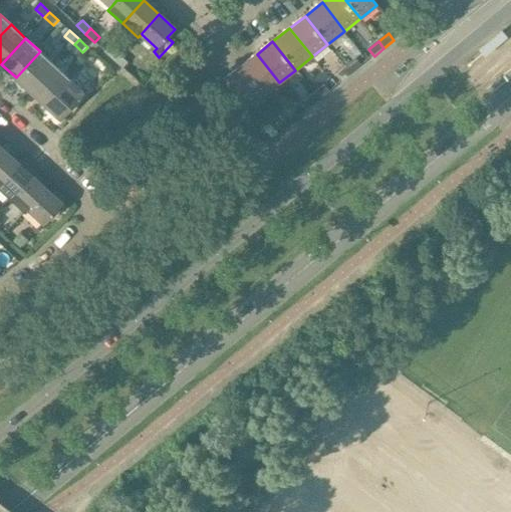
[(106,53),(115,61),(120,56),(111,47),(106,53)]
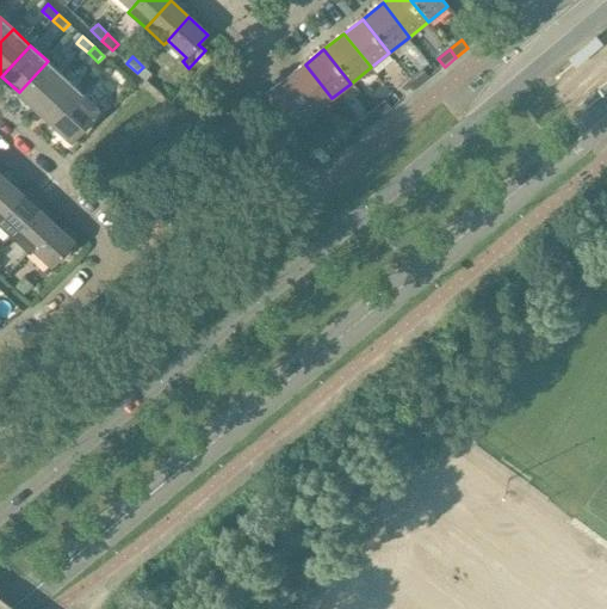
[(48,61),(19,92),(37,109),(66,78),(48,61)]
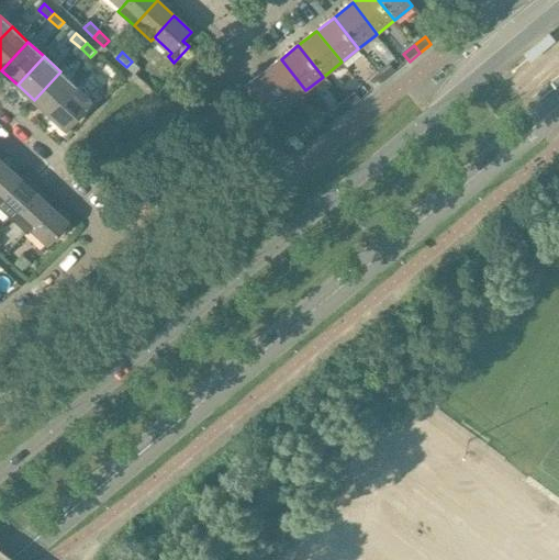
[(281,59),(264,73),(289,104),(305,90),(281,59)]
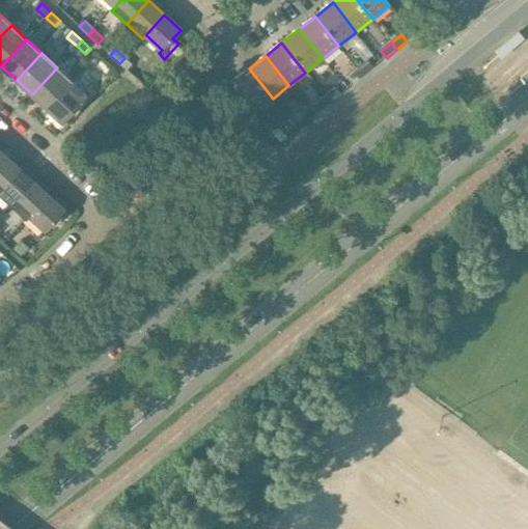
[(134,66),(124,58),(119,63),(129,72),(134,66)]
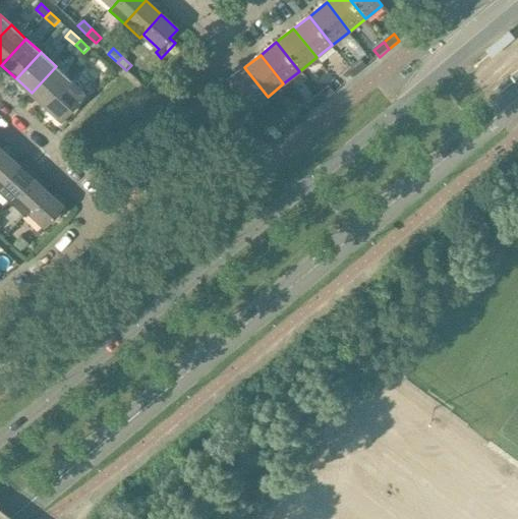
[(361,60),(351,68),(357,75),(367,67),(361,60)]
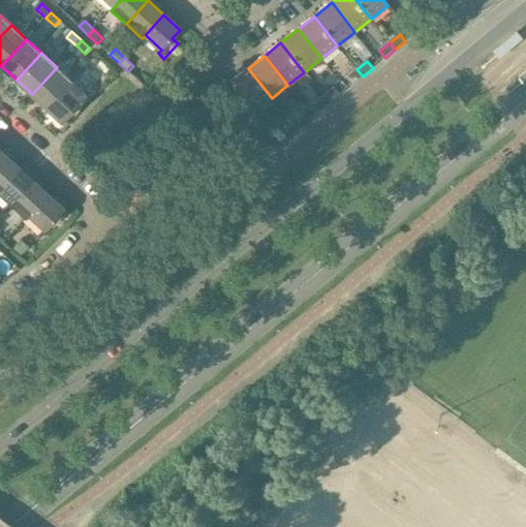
[(57,67),(32,94),(47,107),(71,81),(57,67)]
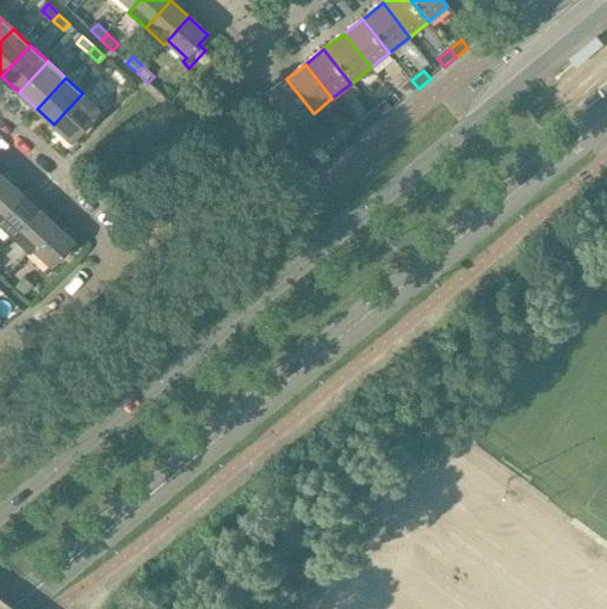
[(293,129),(314,114),(286,79),(267,94),(293,129)]
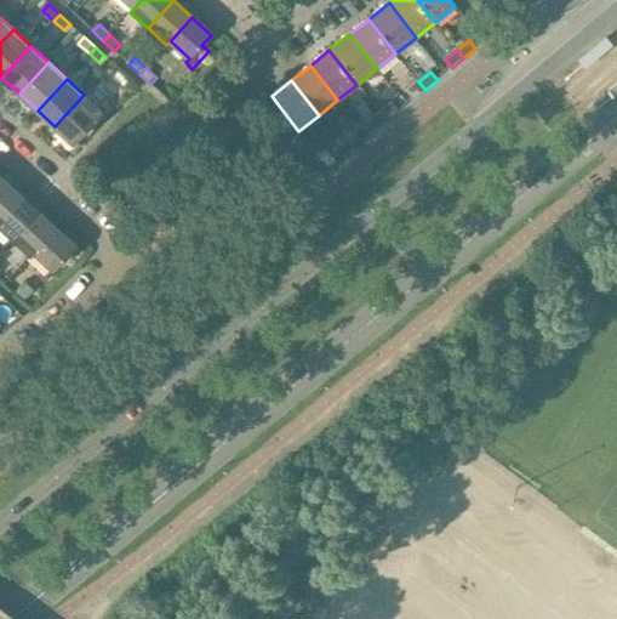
[(123,92),(130,100),(140,89),(132,81),(123,92)]
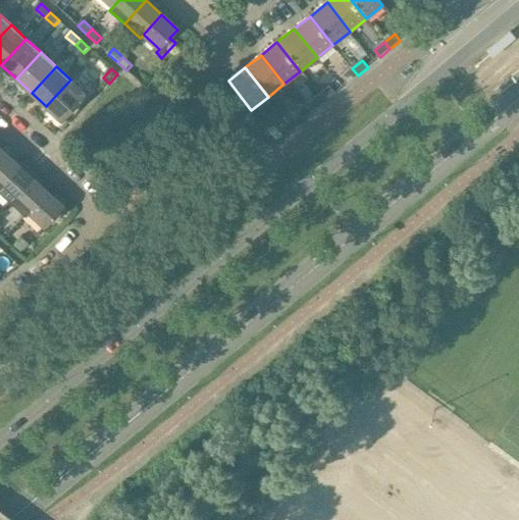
[(348,84),(358,75),(352,68),(343,76),(348,84)]
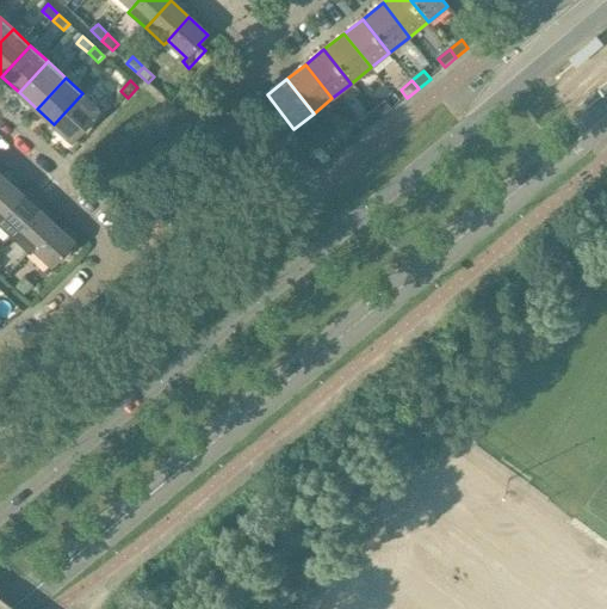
[(82,93),(54,124),(73,141),(97,115),(100,110),(82,93)]
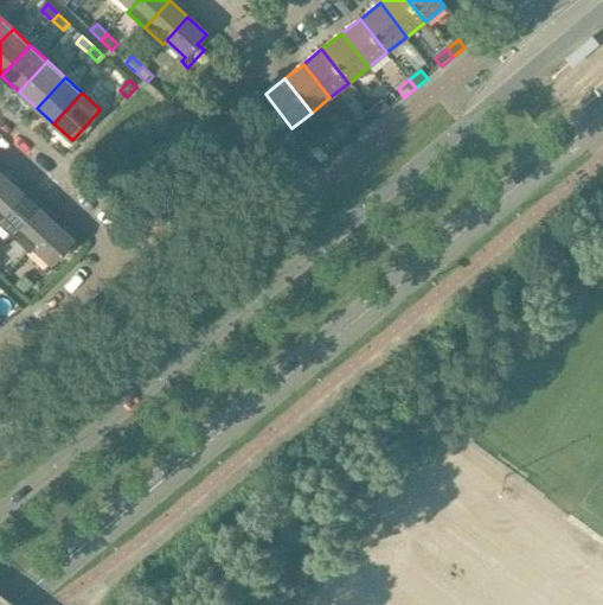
[(384,101),(372,110),(379,119),(390,109),(384,101)]
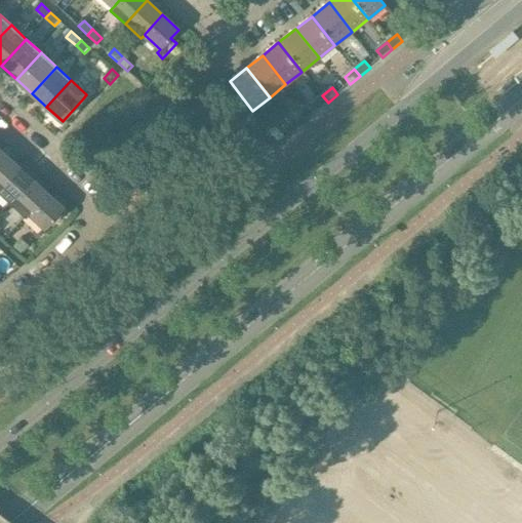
[(318,111),(328,103),(322,95),(312,104),(318,111)]
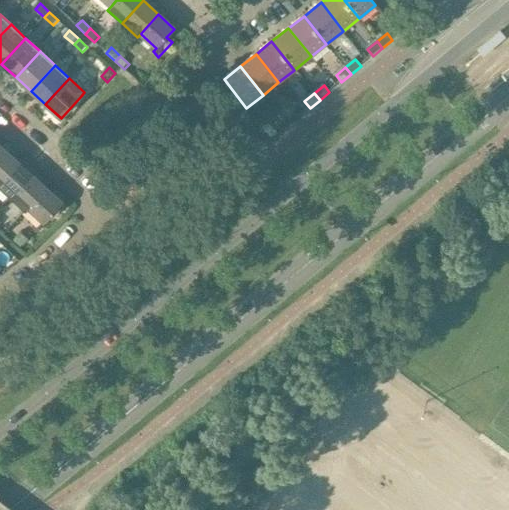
[(292,111),(283,119),(288,126),(298,118),(292,111)]
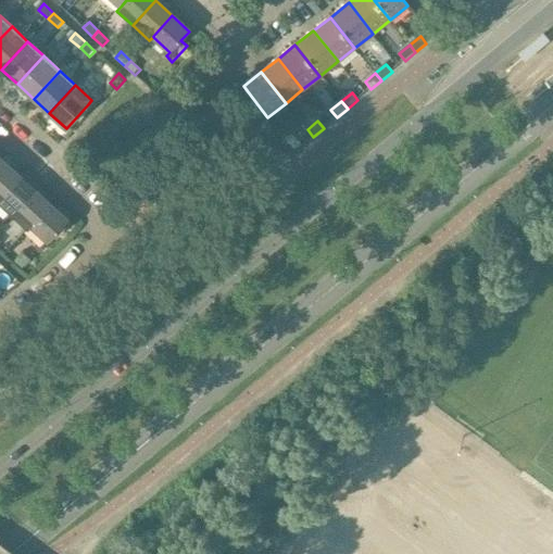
[(303,146),(313,137),(308,129),(297,138),(303,146)]
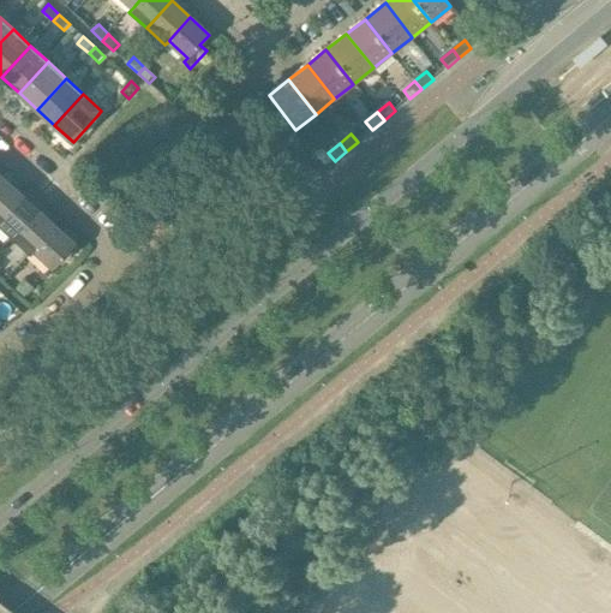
[(3,178),(0,180),(0,216),(21,195),(3,178)]
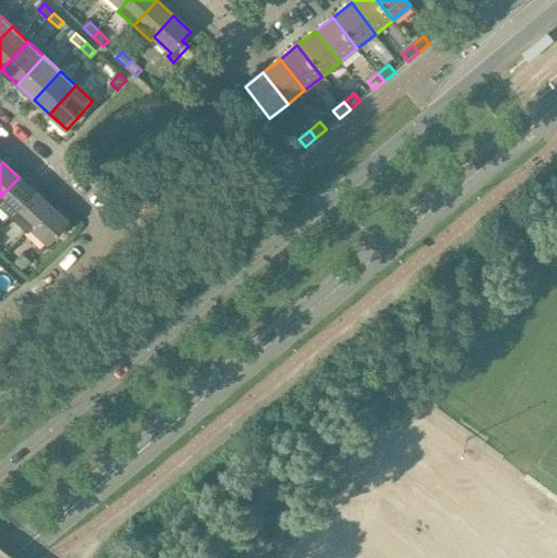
[(35,193),(19,177),(0,197),(0,206),(12,218),(35,193)]
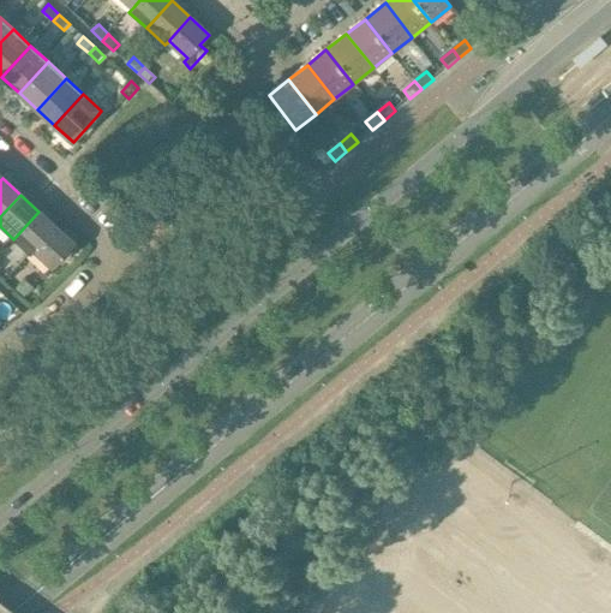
[(57,227),(39,212),(13,239),(31,255),(35,250),(57,227)]
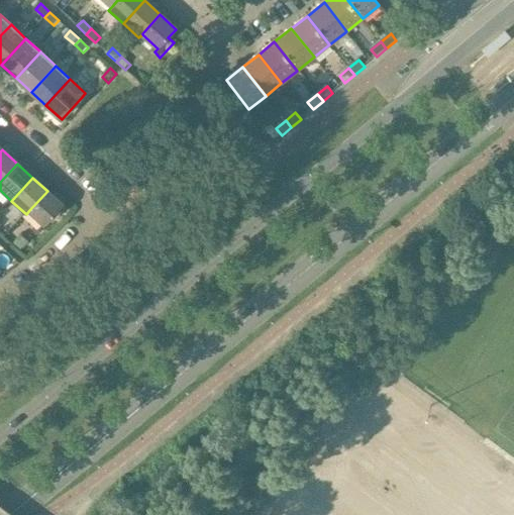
[(63,206),(47,191),(29,210),(44,225),(63,206)]
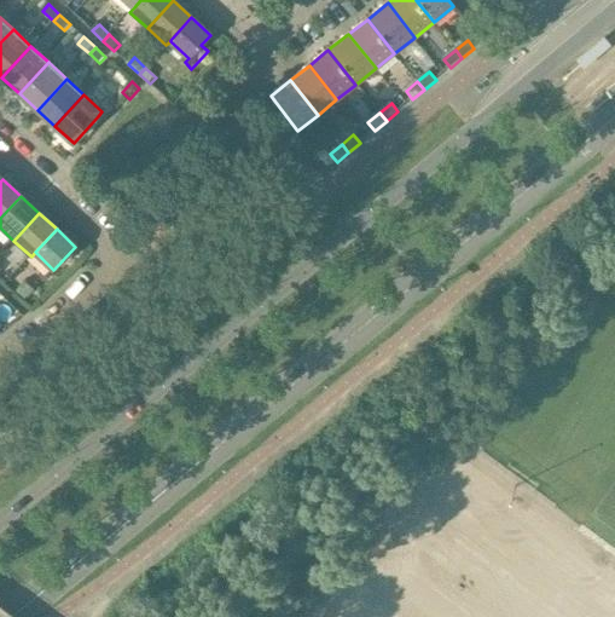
[(28,286),(18,297),(24,303),(34,292),(28,286)]
